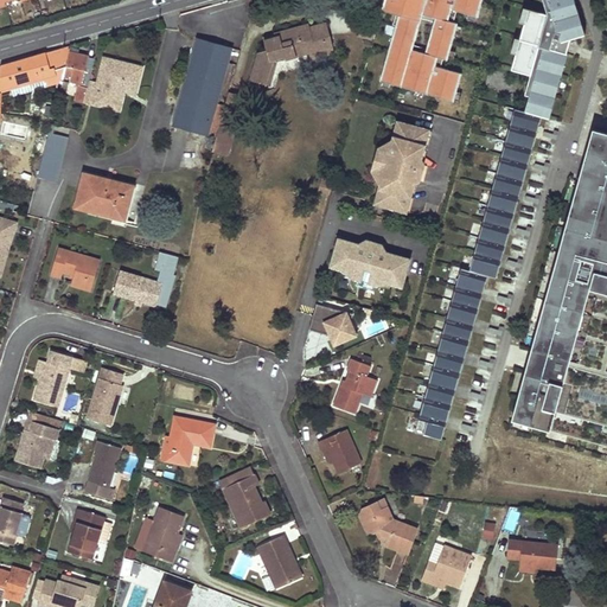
[(548,0),(543,0),(549,17),(532,76),(536,77),(544,48),(550,50),(556,29),(548,0)]
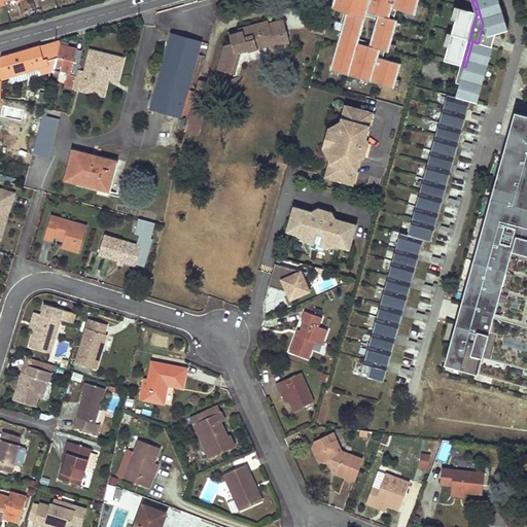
[(476,0),(483,25),(478,43),(492,47),(496,35),(503,32),(494,5),(499,3),(498,0),(476,0)]
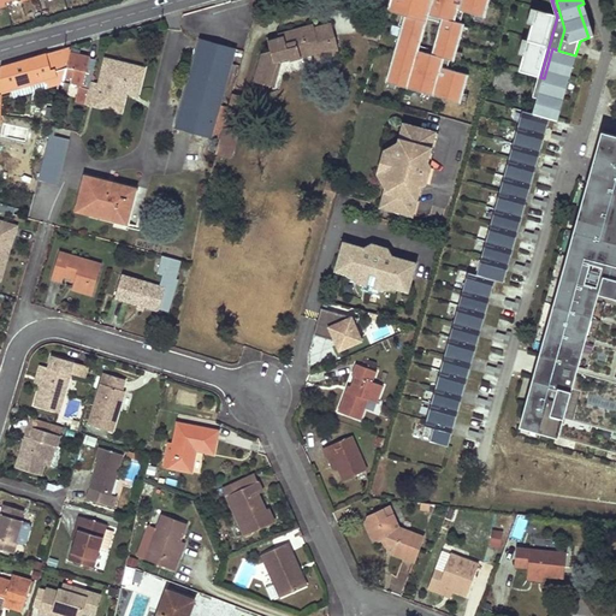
[(584,4),(578,6),(588,37),(594,36),(584,4)]
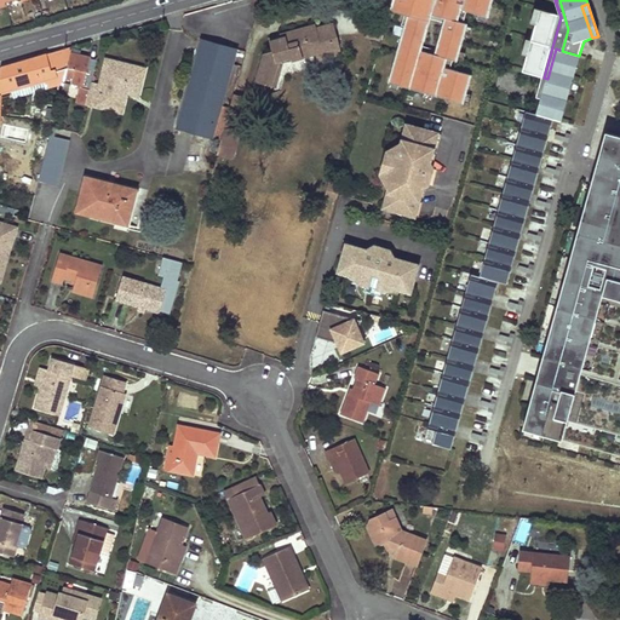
[(561,17),(540,11),(523,72),(544,78),(561,17)]
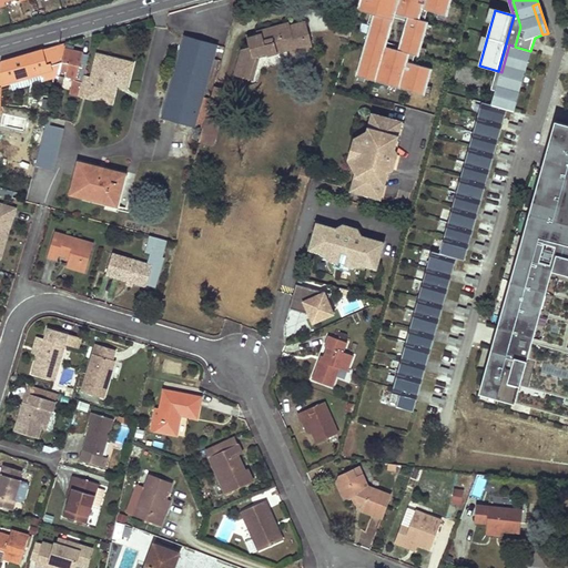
[(374,18),(364,14),(361,26),(371,29),(374,18)]
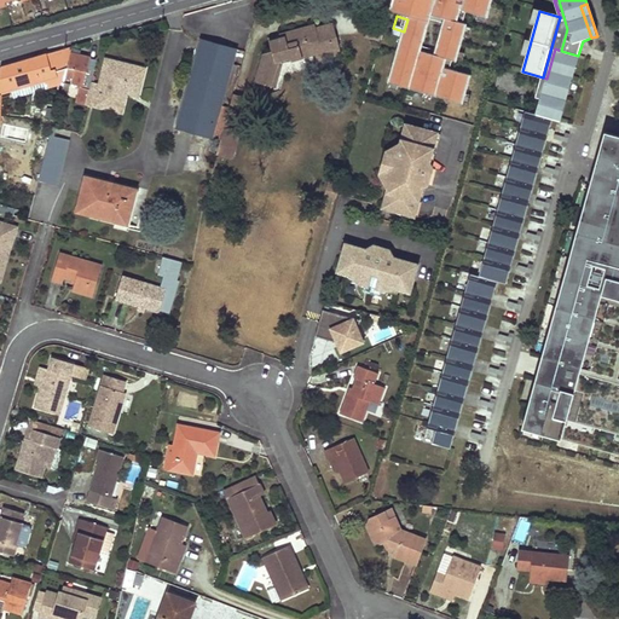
[(279,35),(281,39),(282,42),(271,46),(272,51),(264,53),(256,82),(276,87),(282,63),(283,63),(282,59),(290,57),(291,61),(314,55),(317,61),(330,57),(325,42),(337,39),(334,24),(316,29),(316,25),(279,35)]
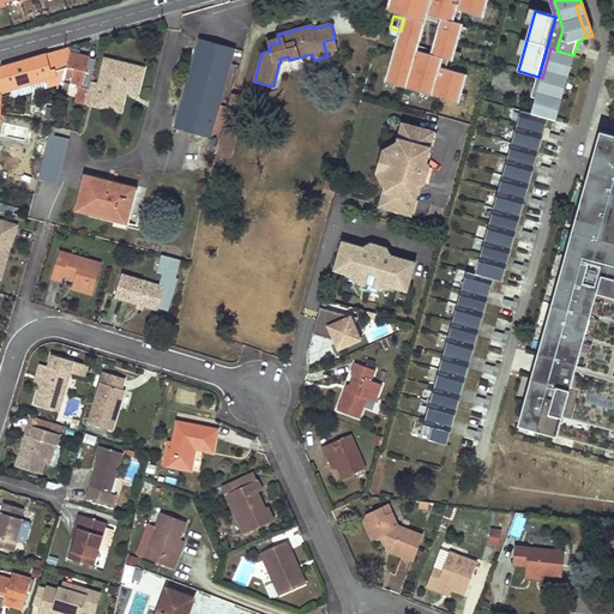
[(199,38),(175,127),(210,137),(228,76),(232,76),(235,65),(230,64),(235,49),(199,38)]
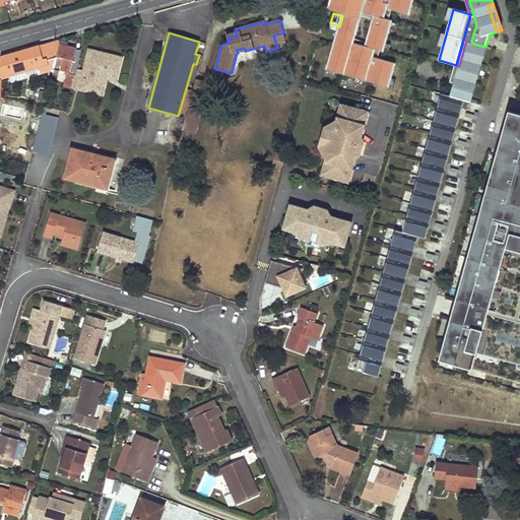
[(283,33),(273,36),(277,48),(286,46),(283,33)]
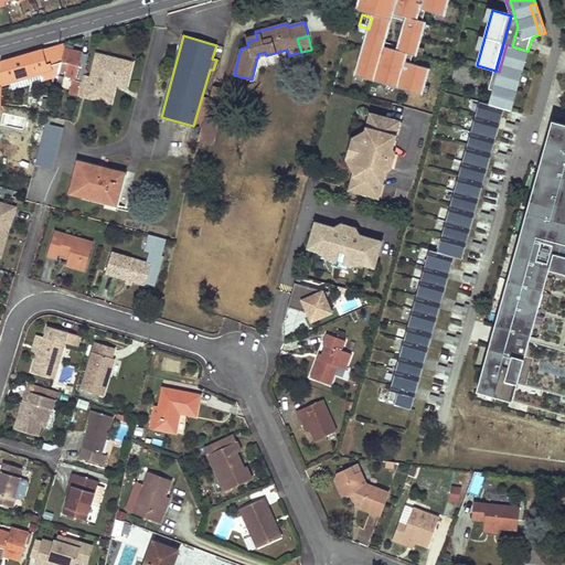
[(0,109),(0,110),(1,88),(1,82),(51,67),(50,63),(62,61),(65,49),(66,42),(1,62),(0,66),(0,109)]
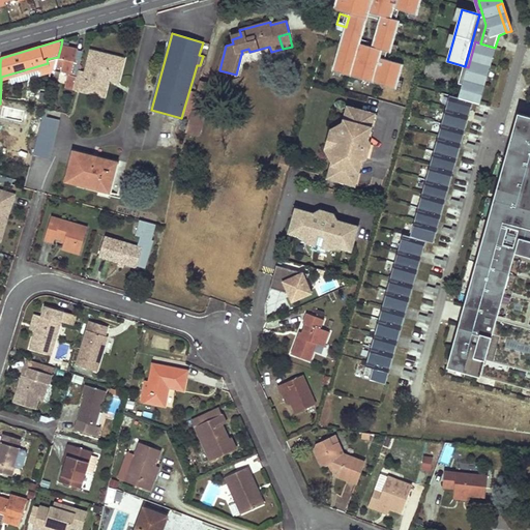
[(491,47),(475,41),(468,67),(459,98),(473,102),(475,102),(482,75),(489,76),(491,66),(486,64),(491,47)]
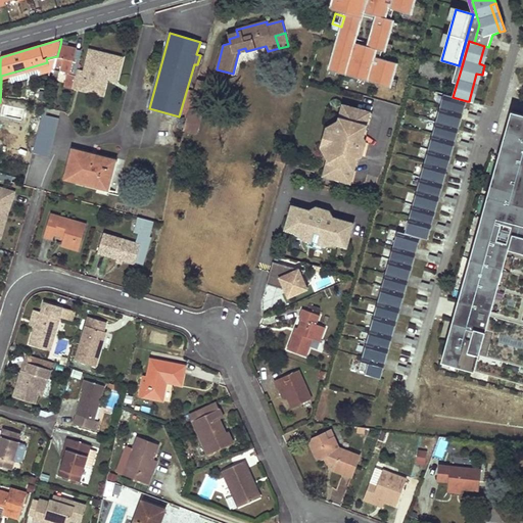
[(57,56),(57,57),(63,58),(60,69),(67,70),(64,86),(72,88),(77,70),(70,68),(76,49),(60,45),(57,56)]
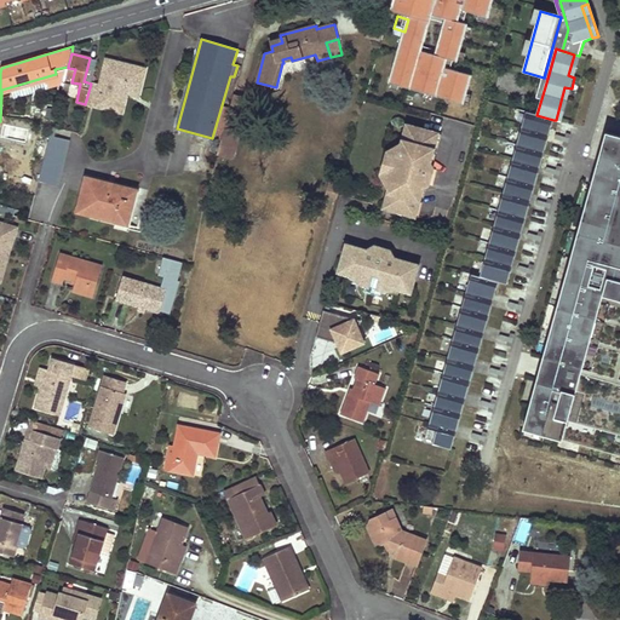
[(579,56),(574,55),(568,75),(574,78),(580,56),(579,56)]
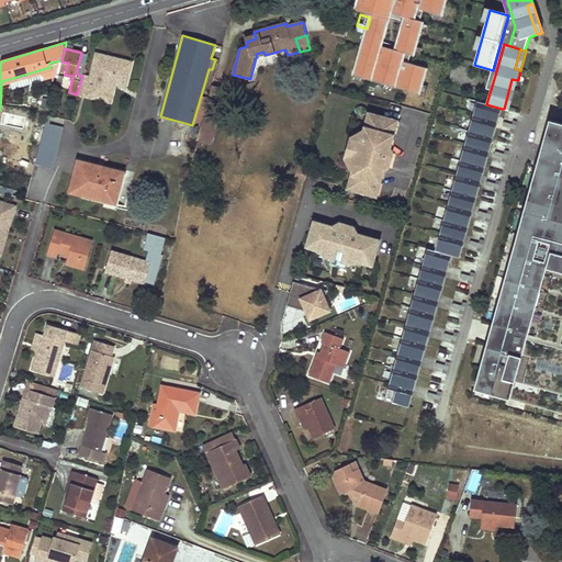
[(82,76),(77,94),(110,102),(114,83),(116,75),(127,78),(131,63),(96,54),(90,78),(82,76)]
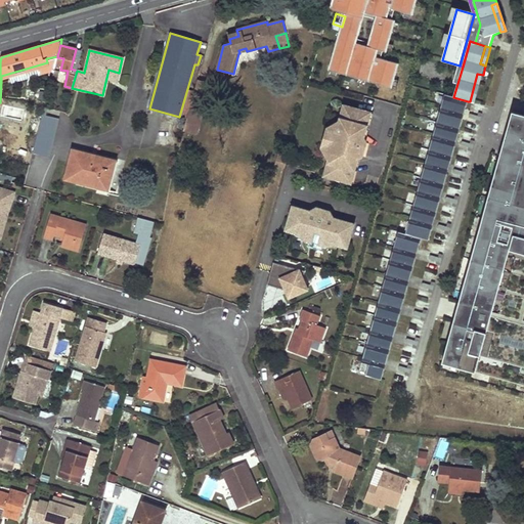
[(1,76),(1,82),(54,68),(57,57),(57,56),(46,58),(47,62),(1,76)]
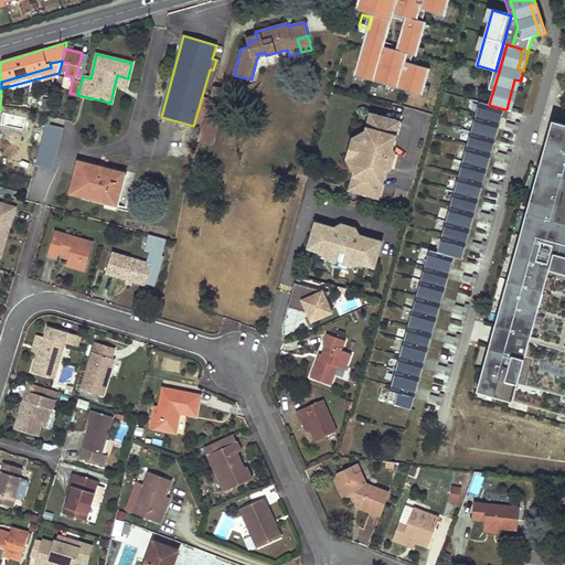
[(128,78),(117,75),(115,84),(126,87),(128,78)]
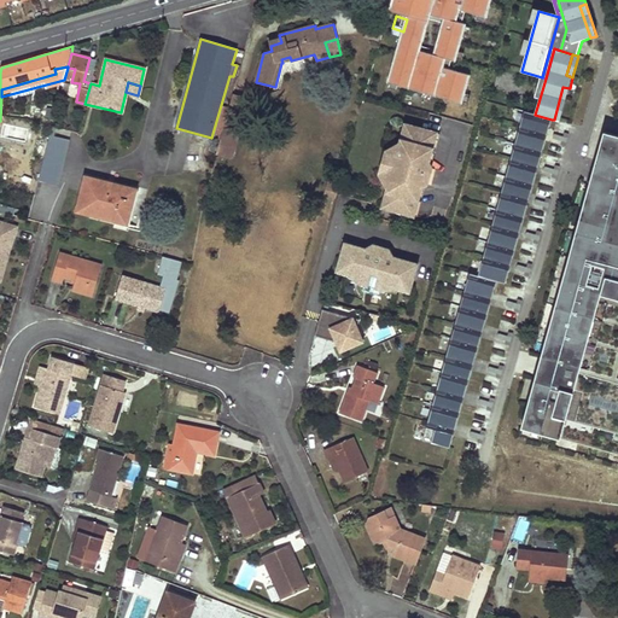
[(470,124),(481,88),(456,82),(445,118),(470,124)]
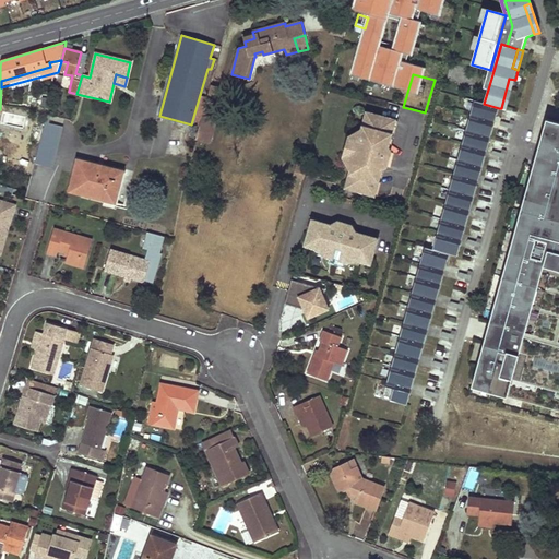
[(515,80),(509,79),(501,108),(507,109),(515,80)]
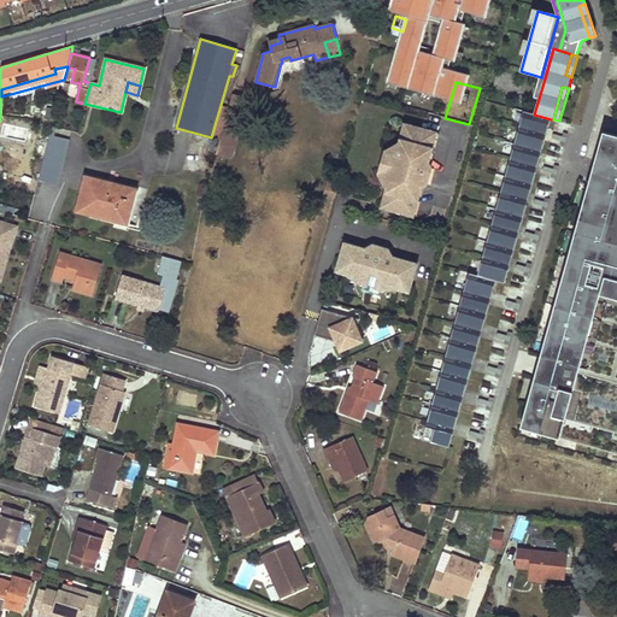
[(534,115),(524,111),(479,276),(469,274),(423,440),(450,447),(497,281),(505,283),(551,119),(534,115)]
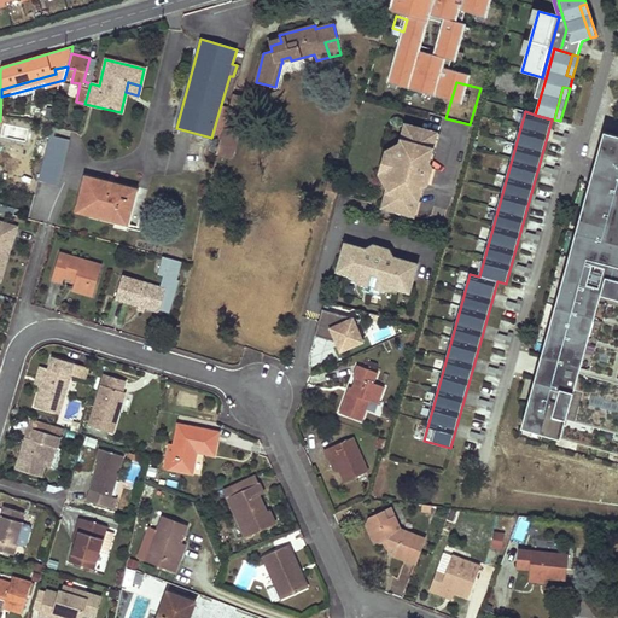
[(227,118),(217,153),(231,157),(240,123),(227,118)]
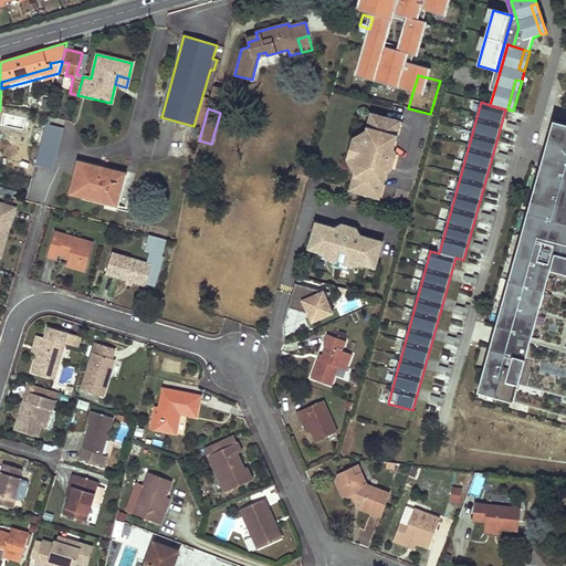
[(379,115),(371,114),(367,127),(375,129),(379,115)]
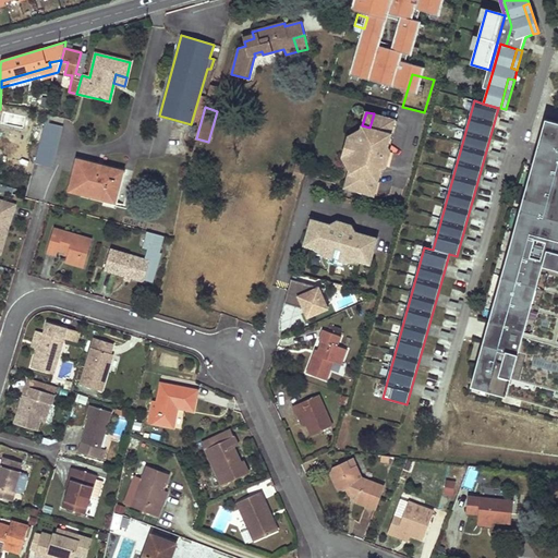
[(395,120),(374,113),(370,128),(362,125),(360,135),(355,133),(347,162),(352,164),(349,173),(356,174),(353,189),(374,194),(381,165),(386,166),(389,152),(386,150),(395,120)]
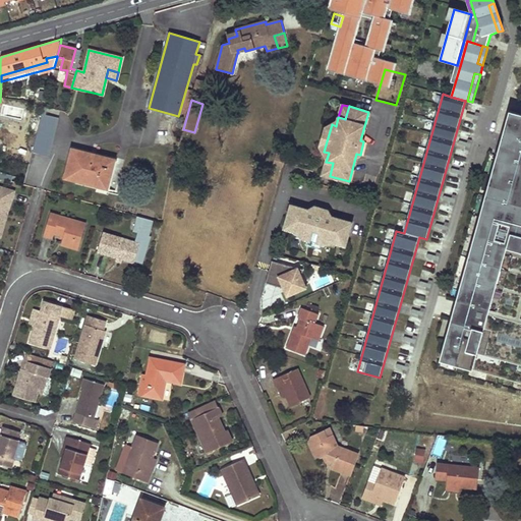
[(520,382),(520,115),(509,112),(440,360),(520,382)]
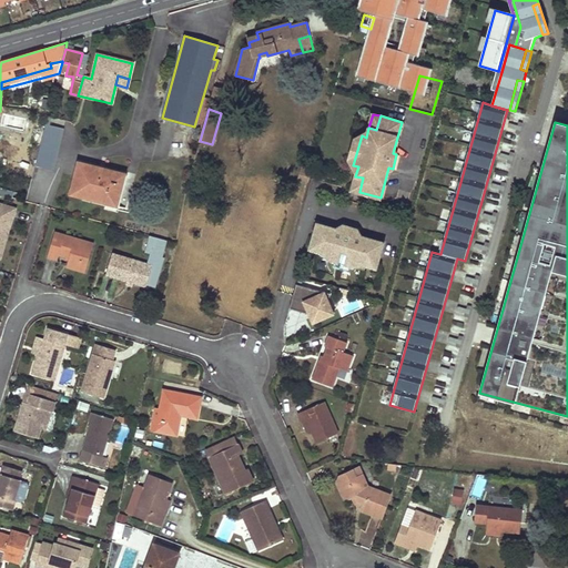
[(53,172),(63,129),(44,124),(34,168),(53,172)]
